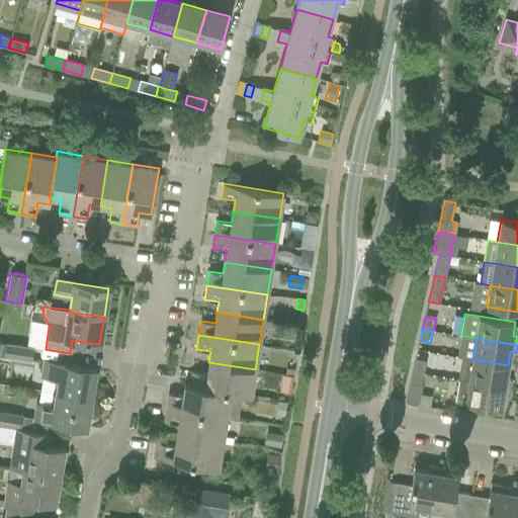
[(31,361),(33,347),(5,343),(3,357),(31,361)]
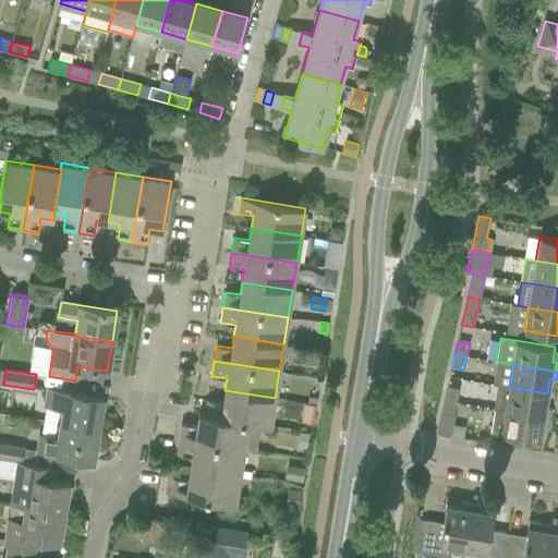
[(547,393),(509,387),(497,386),(494,409),(495,409),(549,417),(552,409),(545,408),(547,393)]
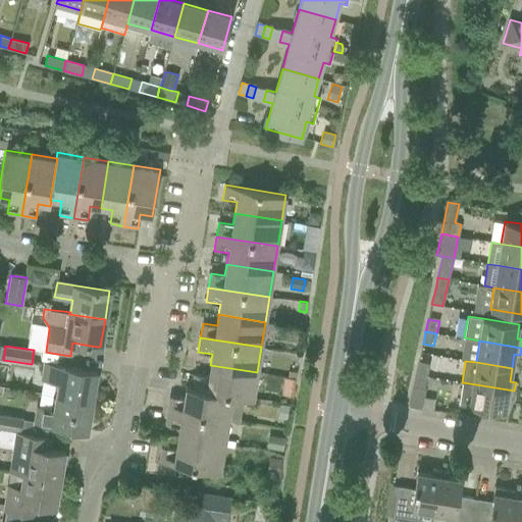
[(419,362),(416,374),(426,376),(429,364),(419,362)]
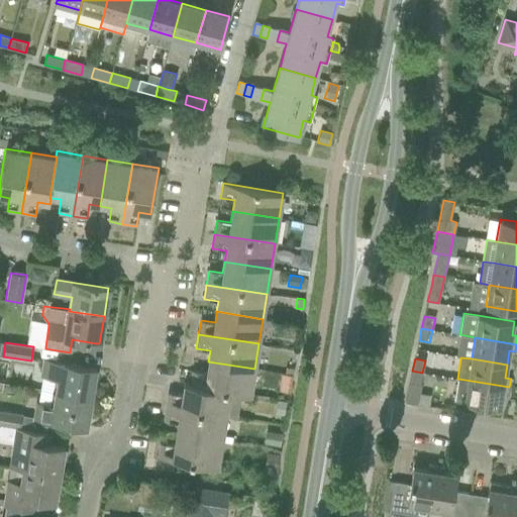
[(56,393),(91,398),(95,369),(44,359),(42,375),(59,378),(56,393)]
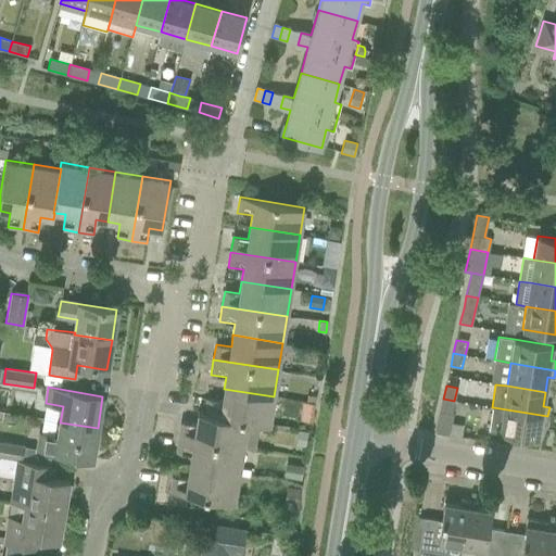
[(207,399),(205,413),(204,414),(248,420),(248,421),(269,425),(274,396),(224,389),(223,401),(207,399)]
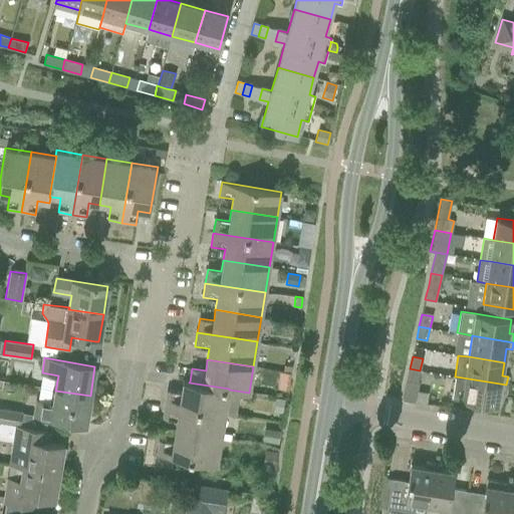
[(410,368),(407,380),(418,383),(420,370),(410,368)]
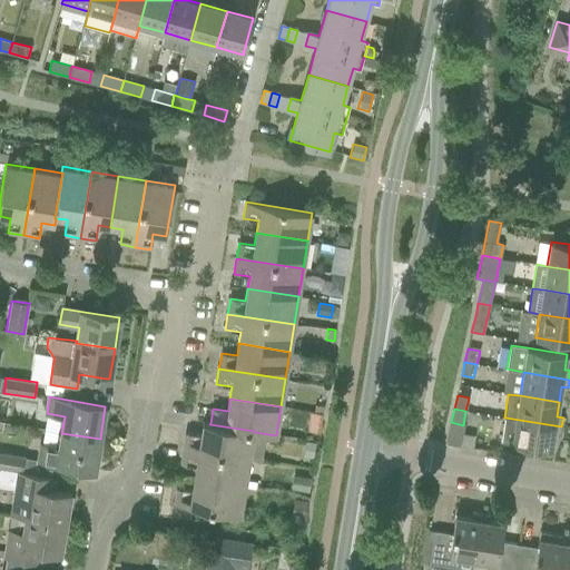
[(311,412),(307,431),(318,433),(320,429),(322,416),(322,414),(314,412),(311,412)]
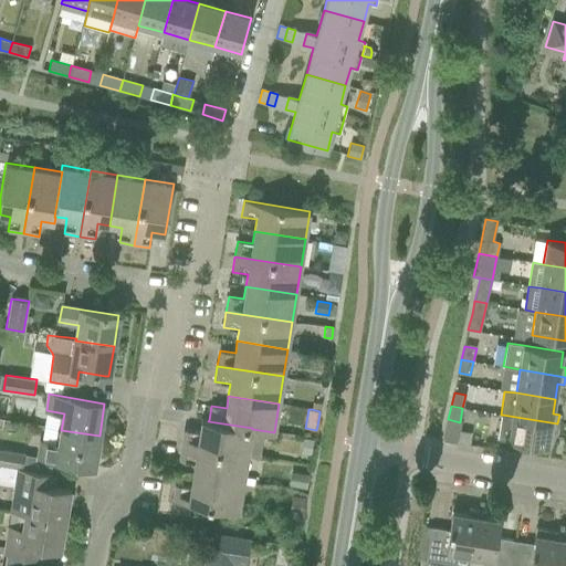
[(557,423),(502,415),(498,439),(547,447),(549,431),(556,432),(557,423)]
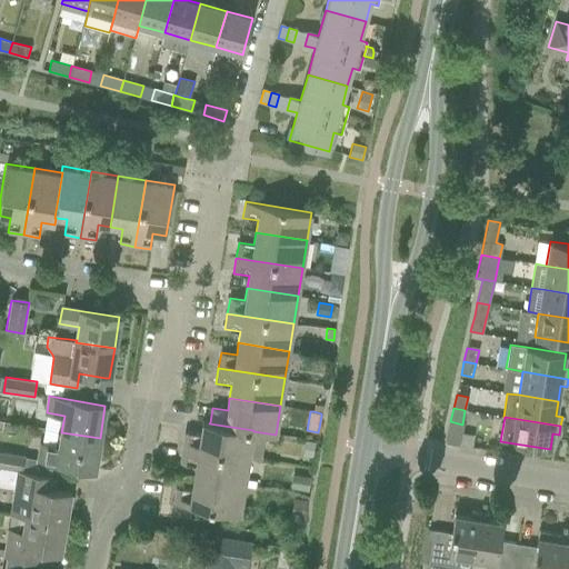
[(209,423),(210,422),(202,421),(200,433),(186,431),(182,447),(249,458),(253,431),(253,430),(209,423)]
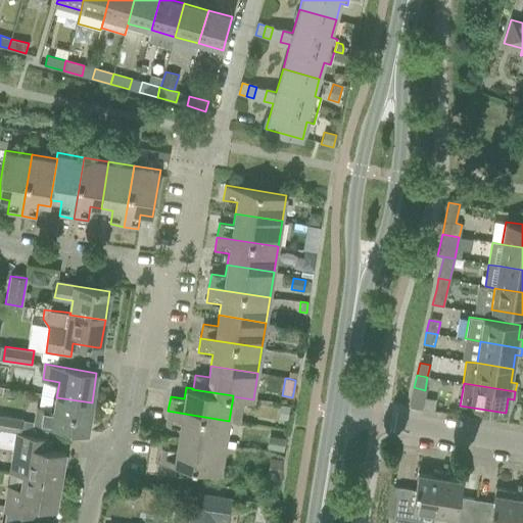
[(414,387),(410,406),(421,408),(425,390),(414,387)]
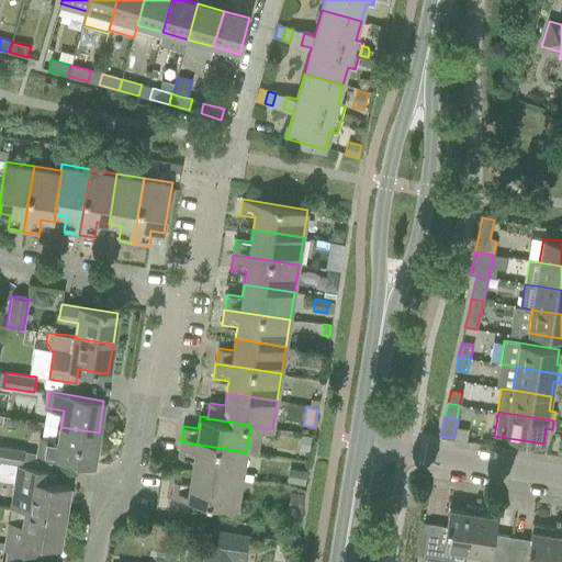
[(99,433),(60,427),(58,441),(41,438),(37,453),(93,463),(99,433)]
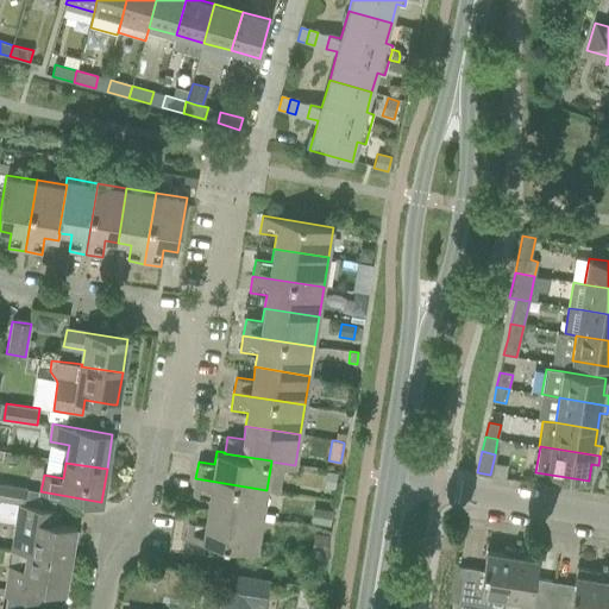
[(326,473),(324,488),(337,490),(339,475),(326,473)]
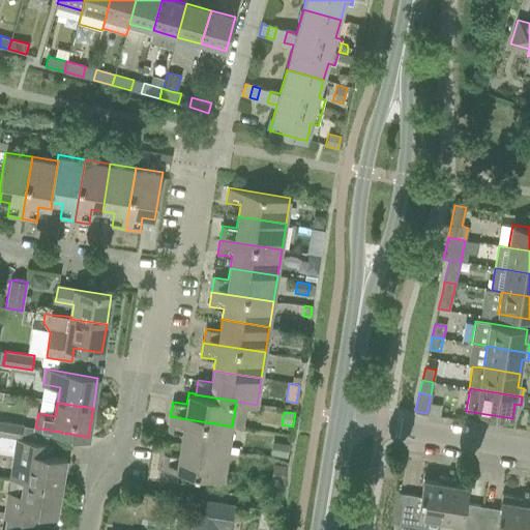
[(232,427),(170,416),(168,431),(182,433),(180,445),(228,452),(232,427)]
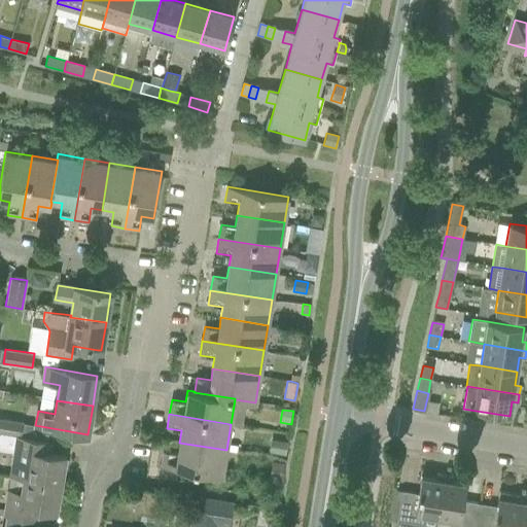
[(0,433),(18,436),(21,436),(23,422),(0,418),(0,433)]
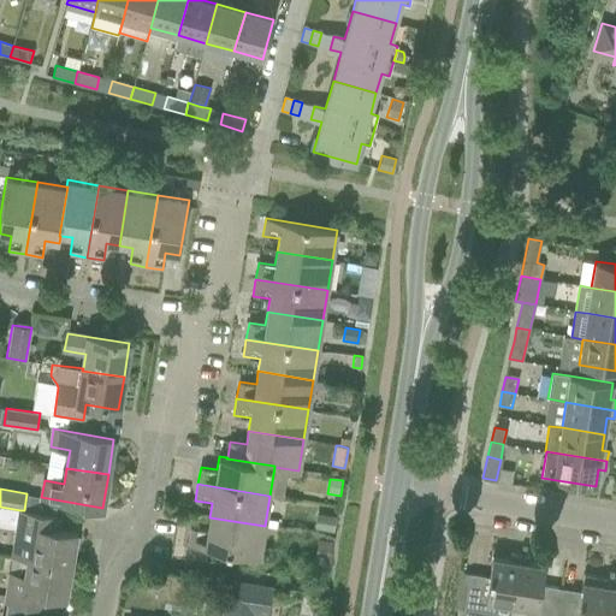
[(59,516),(24,510),(21,510),(13,556),(28,558),(71,566),(76,534),(57,531),(59,516)]
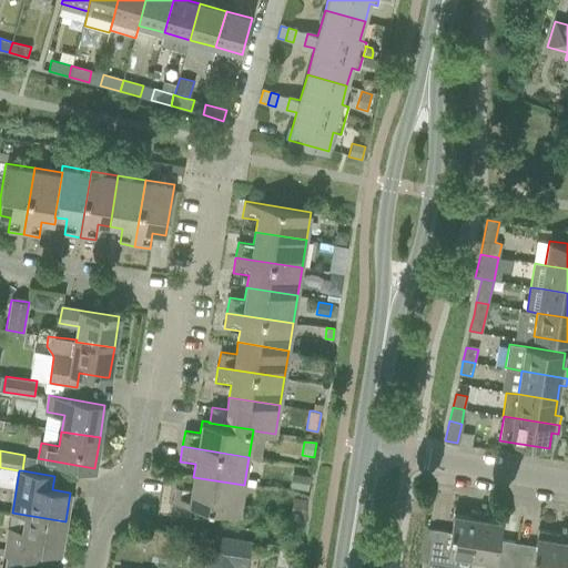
[(292,474),(290,487),(306,490),(310,476),(292,474)]
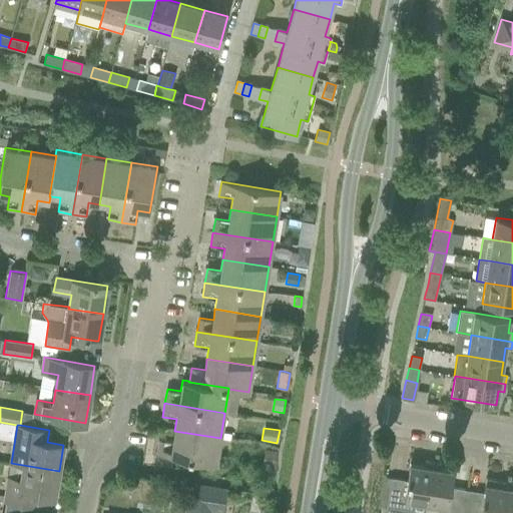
[(220,438),(174,431),(172,442),(158,439),(156,454),(216,463),(220,438)]
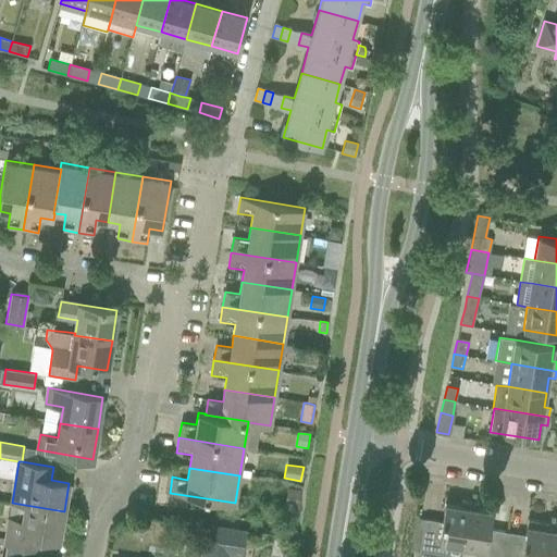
[(287,487),(284,506),(297,508),(300,490),(287,487)]
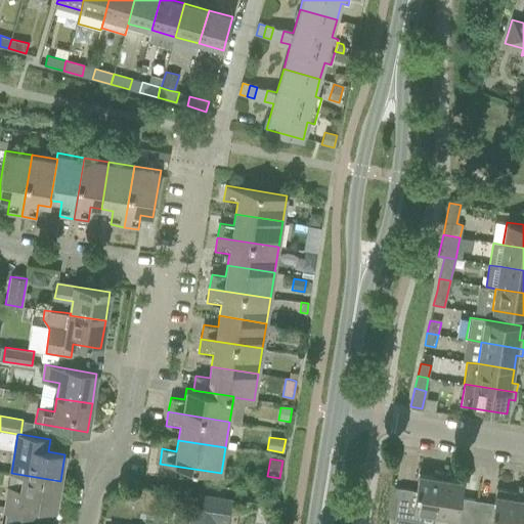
[(399,488),(395,516),(393,523),(415,523),(421,520),(422,513),(435,515),(442,472),(434,471),(433,477),(419,474),(416,490),(399,488)]
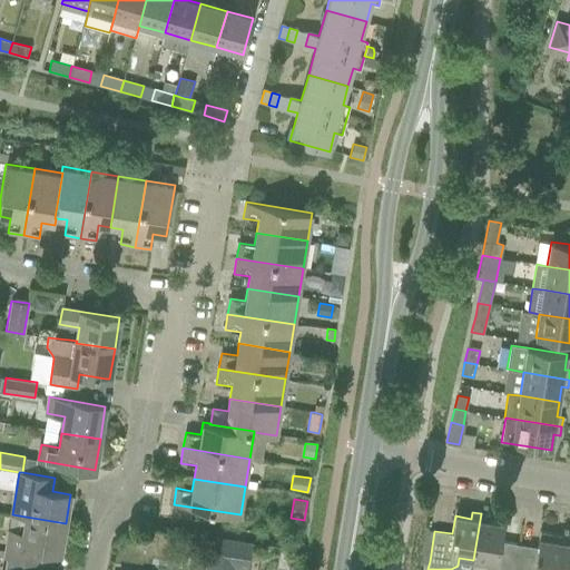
[(489,514),(481,513),(473,560),(488,562),(485,569),(514,569),(519,544),(501,541),(504,524),(488,521),(489,514)]
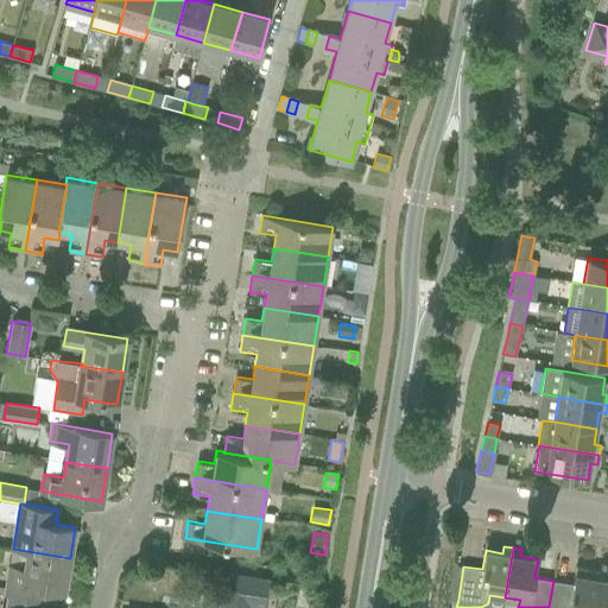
[(70,558),(27,551),(25,570),(10,568),(5,596),(44,602),(46,588),(65,591),(70,558)]
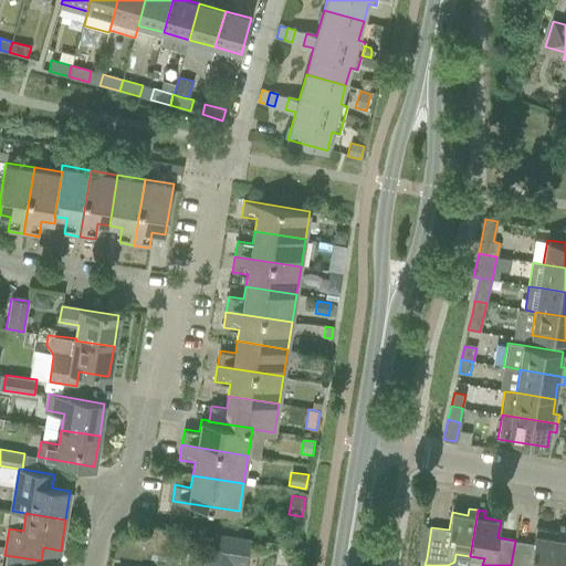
[(554,565),(559,532),(535,528),(533,544),(515,541),(511,565),(554,565)]
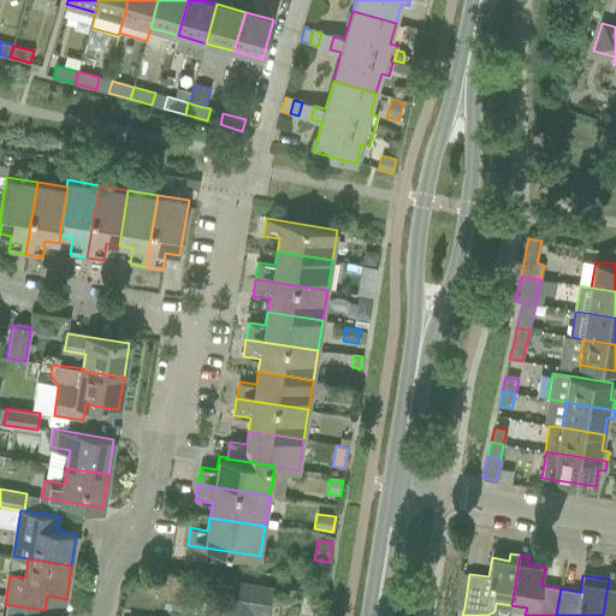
[(615,615),(615,580),(609,579),(603,615),(615,615)]
